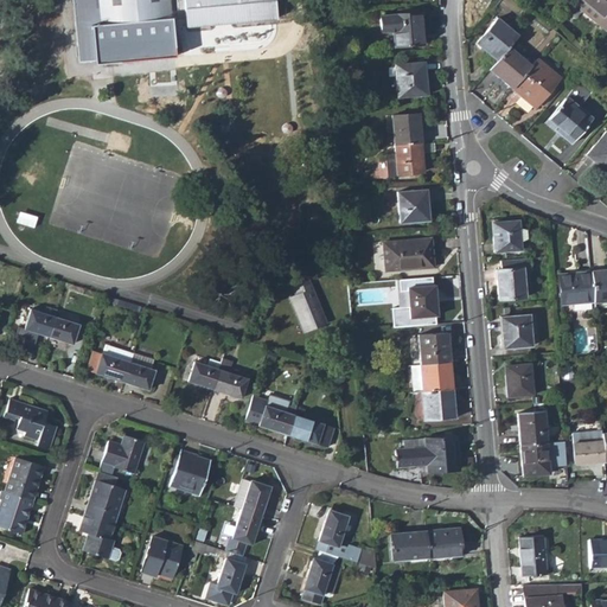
[(72,0),(78,63),(103,61),(104,64),(174,58),(168,0),(72,0)]
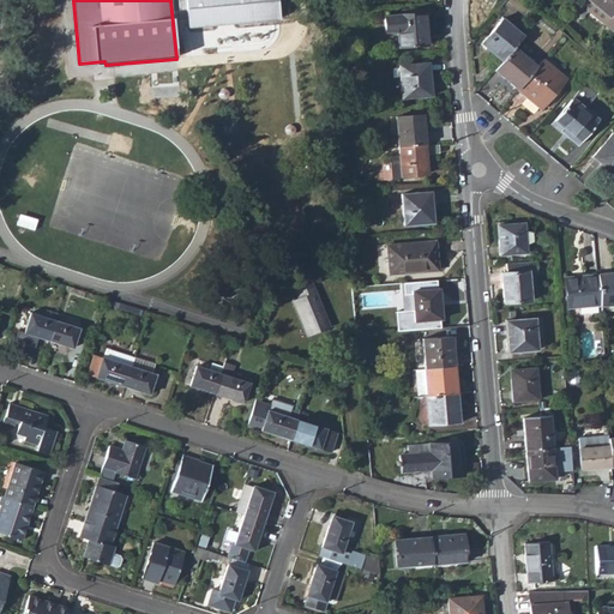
[(178,0),(179,1),(186,0),(188,25),(281,16),(278,0),(178,0)]
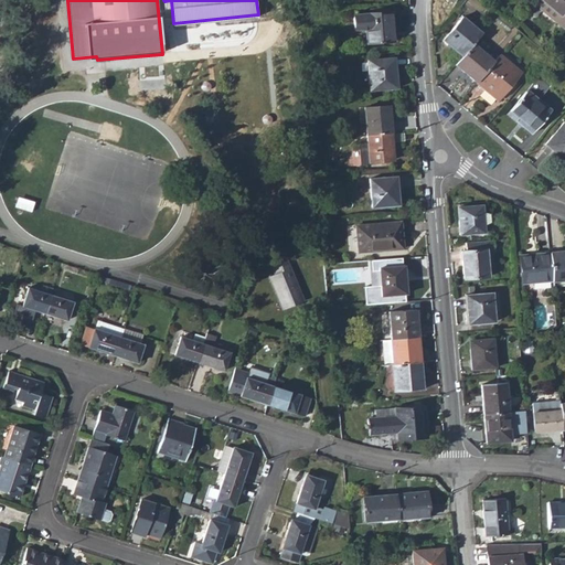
[(564,0),(535,0),(532,6),(562,30),(564,25),(564,0)]
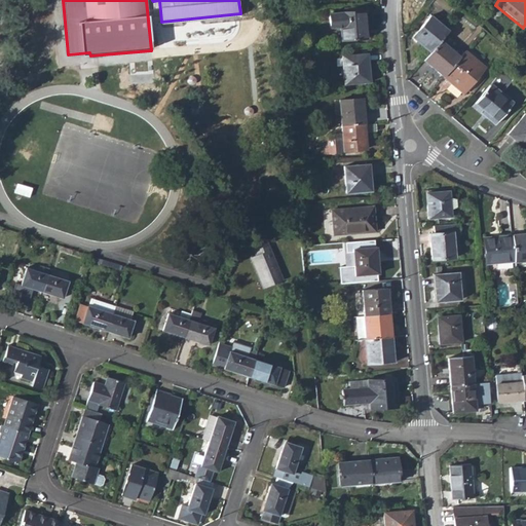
[(340,26),(342,39),(365,37),(362,9),(328,12),(329,26),(340,26)]
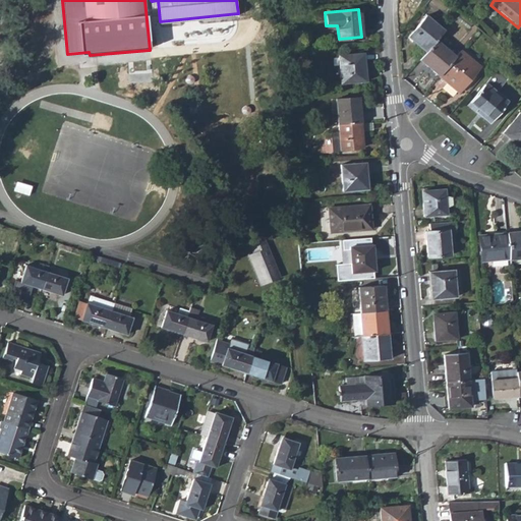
[(408,38),(425,52),(436,39),(444,30),(426,15),(408,38)]
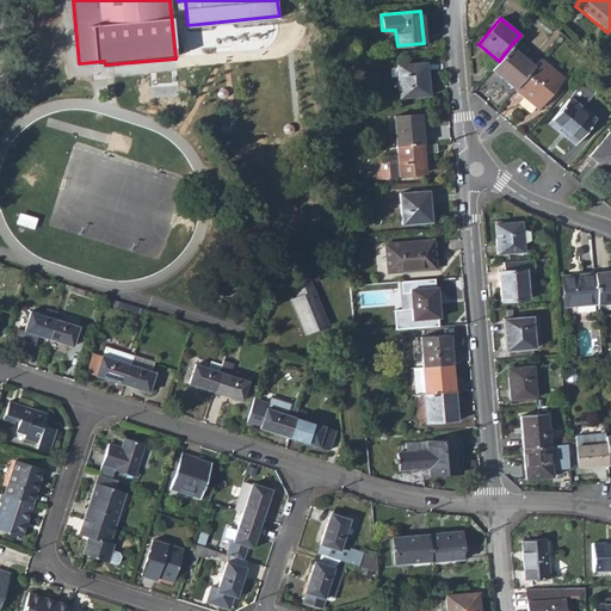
[(491,71),(514,90),(534,66),(511,45),(499,61),(491,71)]
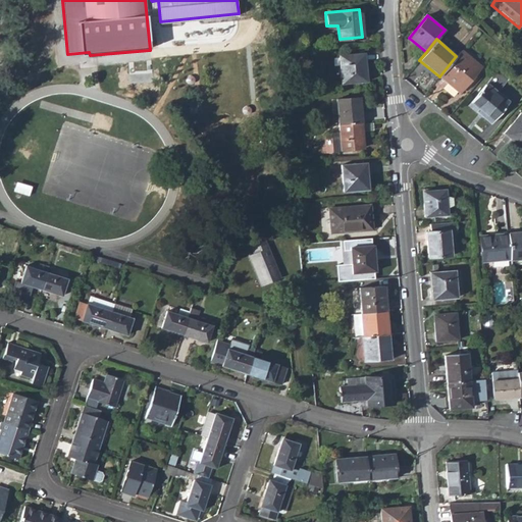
[(480,66),(461,50),(456,56),(439,76),(459,93),(480,66)]
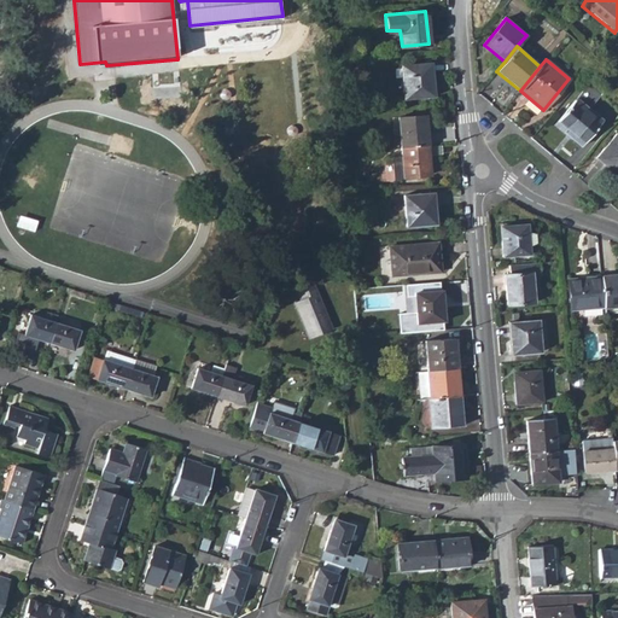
[(400,65),(403,98),(433,95),(430,63),(400,65)]
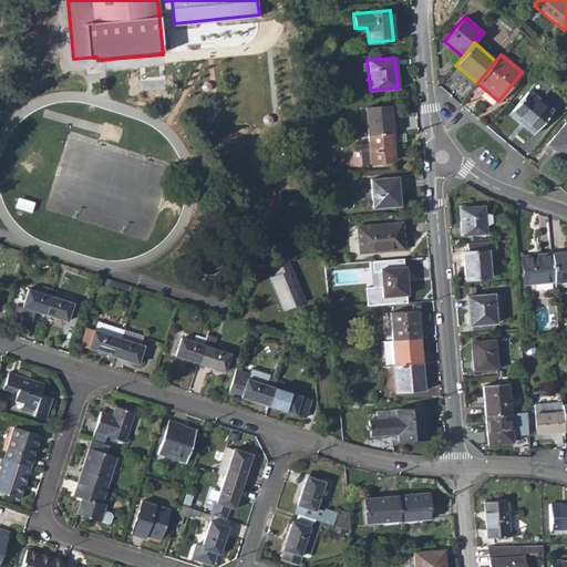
[(142,79),(142,96),(167,96),(167,80),(142,79)]
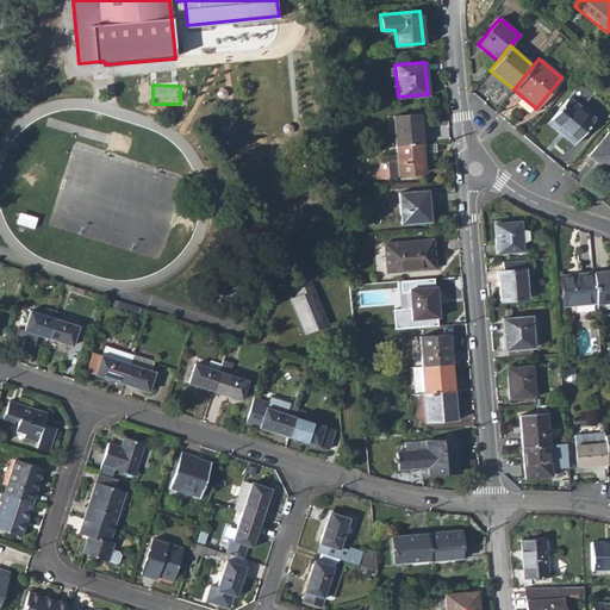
[(568,98),(549,120),(576,143),(596,119),(568,98)]
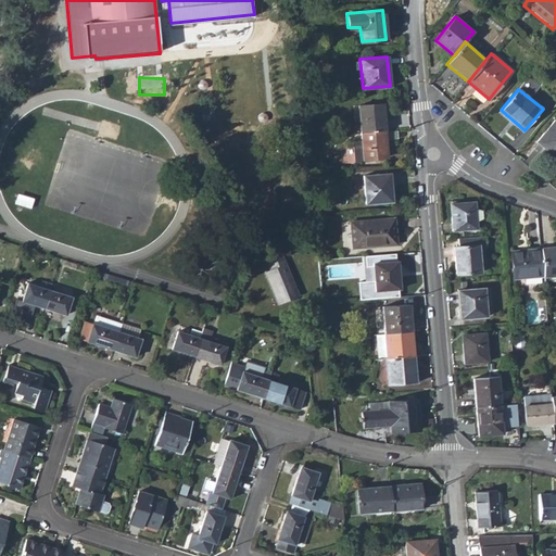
[(356,105),(358,133),(386,130),(382,103),(356,105)]
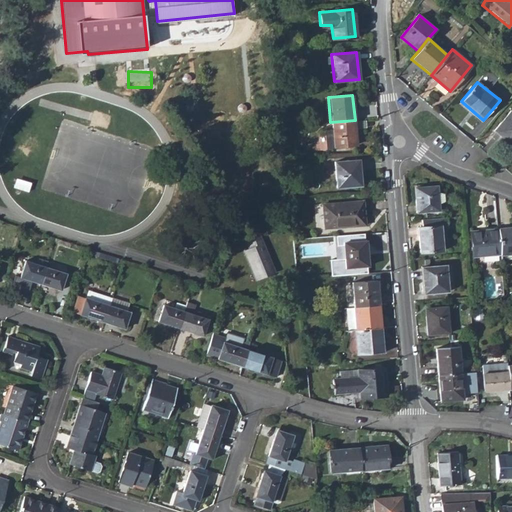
[(493,132),(511,148),(511,147),(511,112),(510,112),(493,132)]
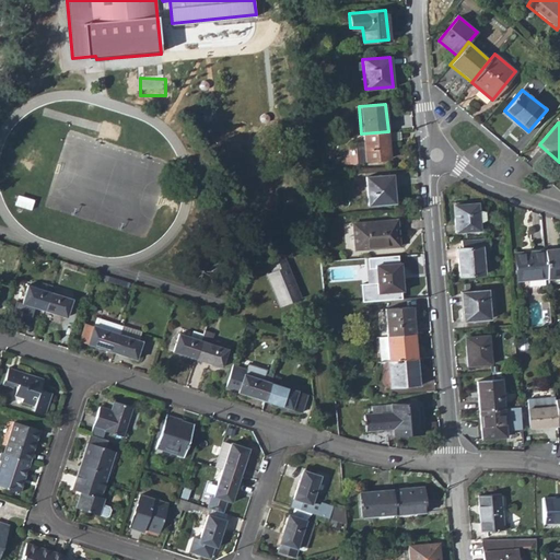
[(389,147),(388,131),(361,133),(362,141),(353,142),(356,162),(387,160),(386,148),(389,147)]
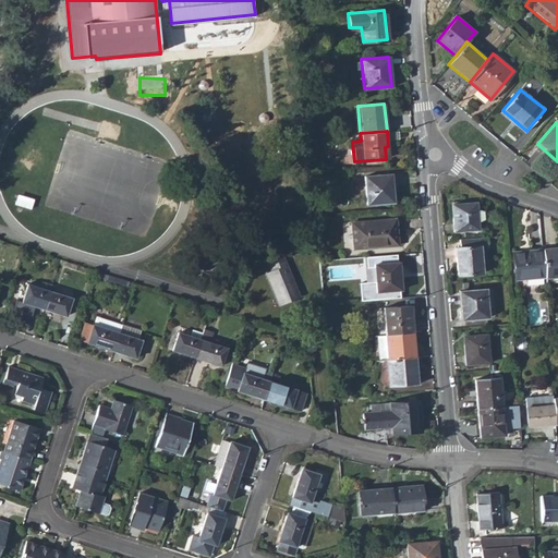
[(362,177),(365,205),(384,203),(383,191),(390,190),(389,174),(362,177)]
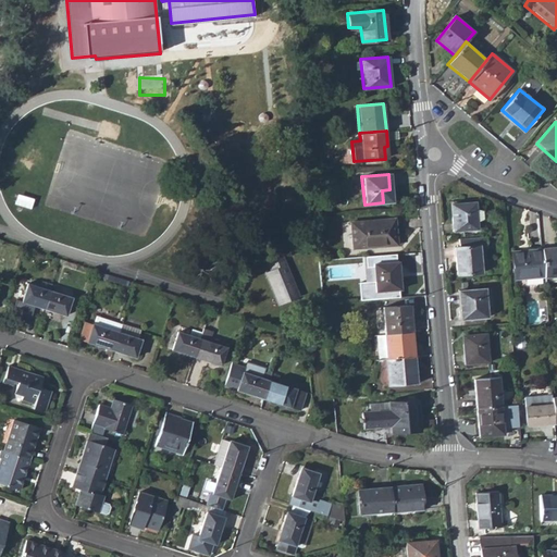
[(477,230),(477,223),(475,210),(474,201),(452,203),(454,231),(477,230)]
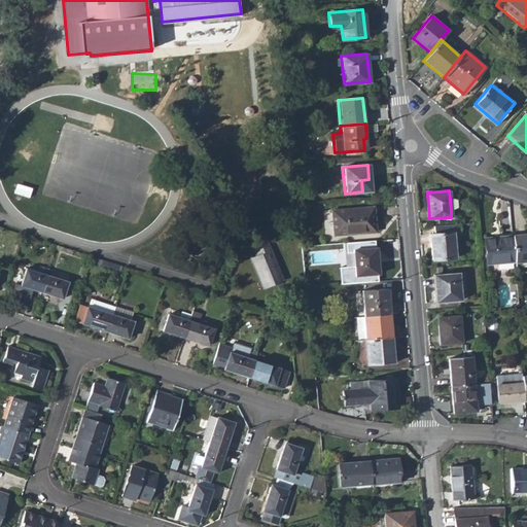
[(330,211),(332,236),(374,232),(371,207),(330,211)]
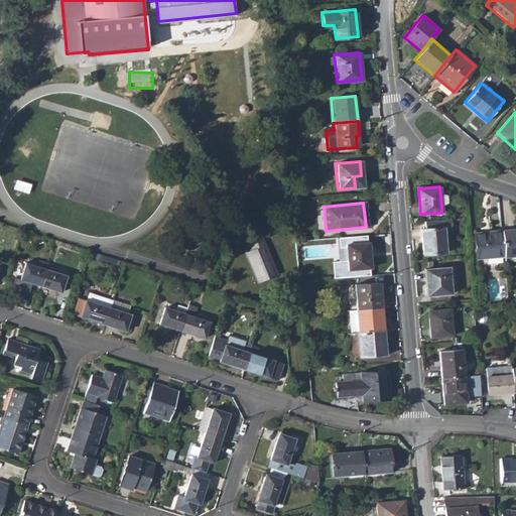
[(422,230),(424,255),(447,252),(444,230),(453,229),(452,219),(425,222),(426,230),(422,230)]
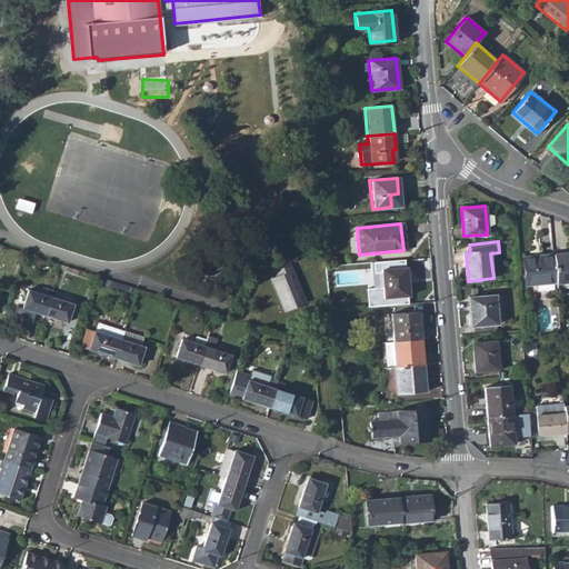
[(568,252),(553,255),(556,282),(568,281),(568,252)]
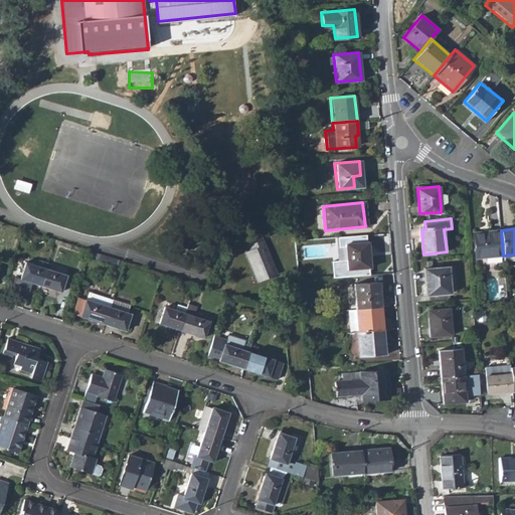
[(474,259),(503,255),(501,230),(472,232),(474,259)]
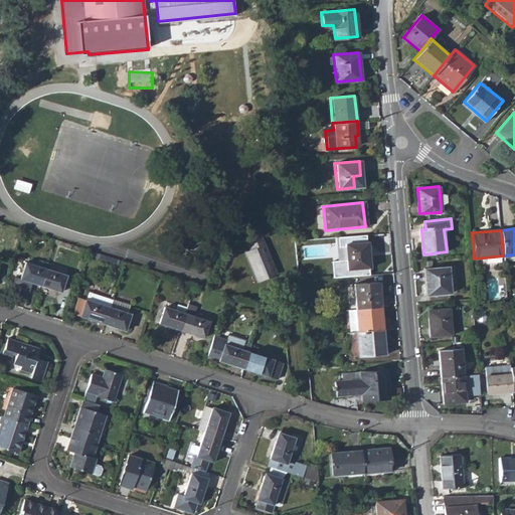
[(245,253),(258,284),(276,277),(261,238),(247,244),(250,251),(245,253)]
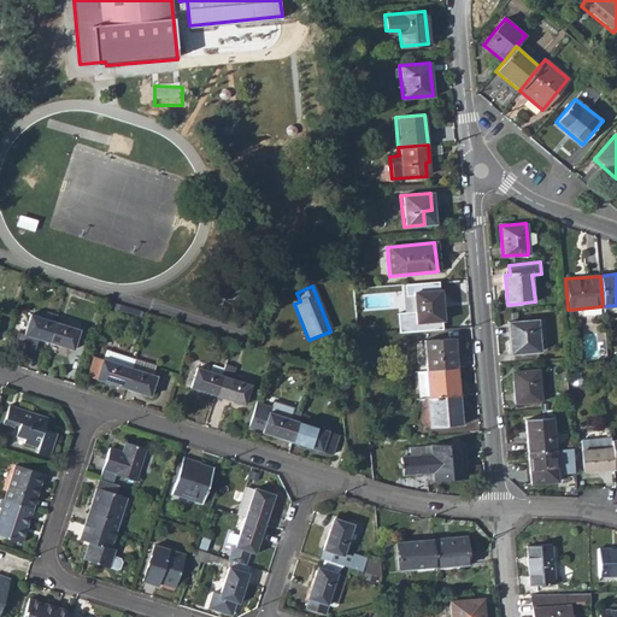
[(412,293),(416,324),(442,322),(439,291),(412,293)]
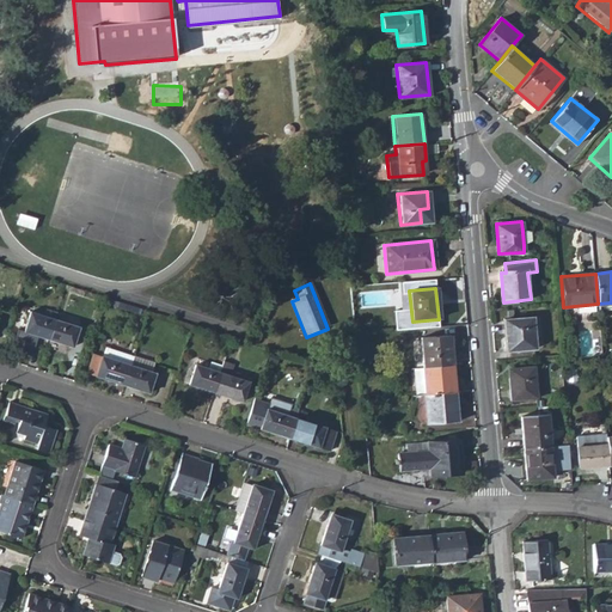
[(140,313),(141,308),(109,298),(108,303),(140,313)]
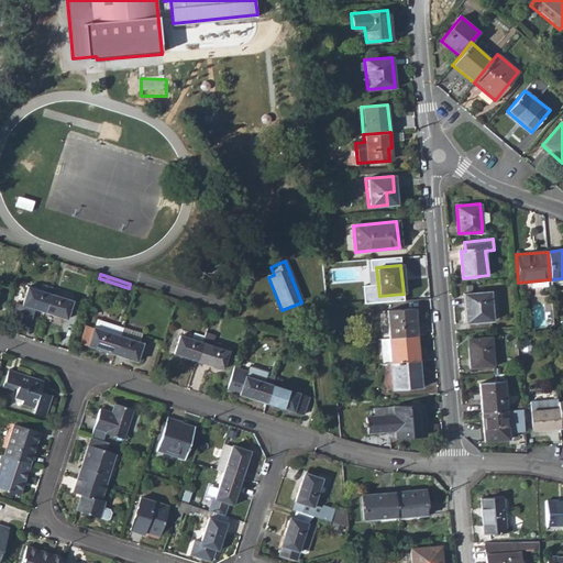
[(23,306),(45,312),(53,288),(42,285),(41,289),(29,286),(23,306)]
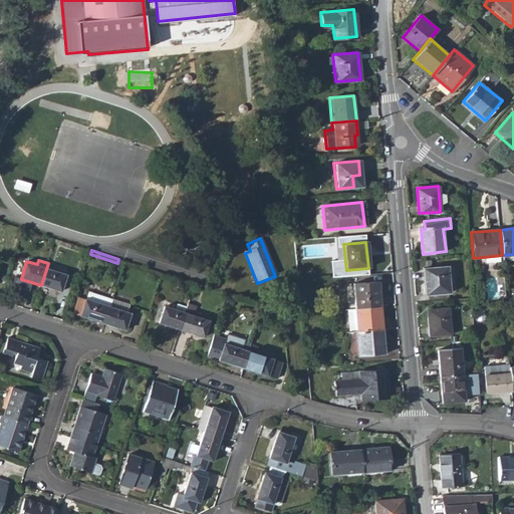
[(57,266),(48,263),(41,285),(60,291),(66,274),(56,271),(57,266)]
